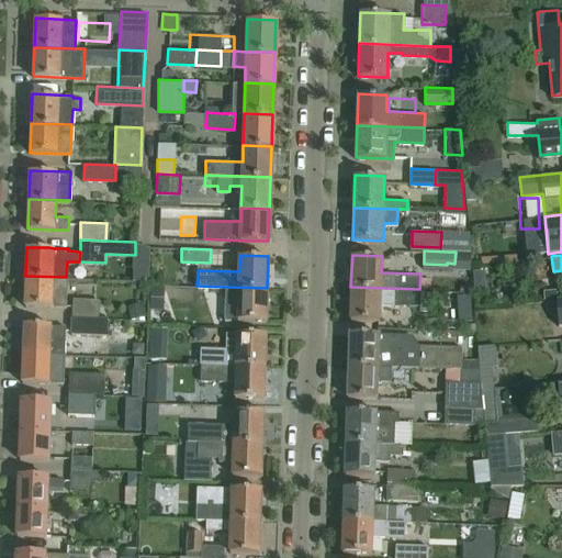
[(548,258),(534,259),(536,274),(550,271),(548,258)]
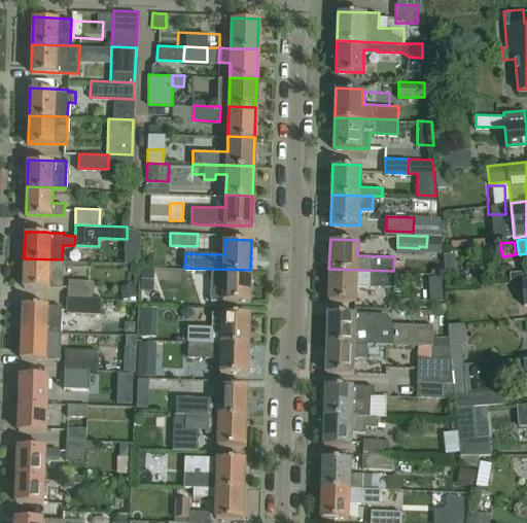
[(61,287),(62,259),(24,258),(23,285),(61,287)]
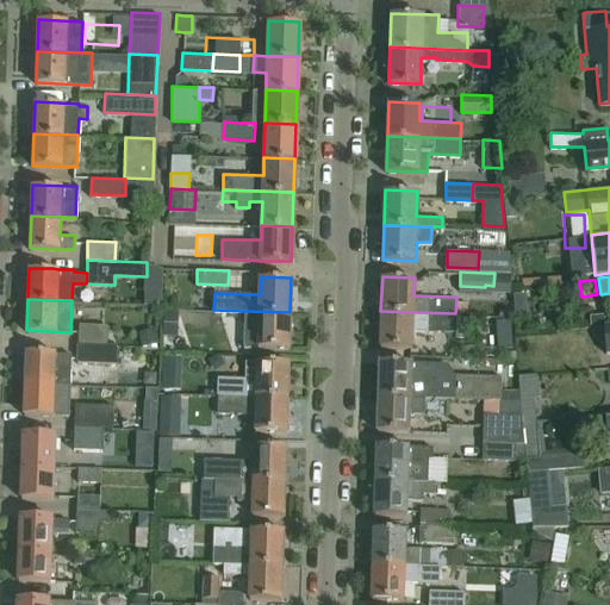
[(522,303),(512,304),(512,315),(523,315),(522,303)]
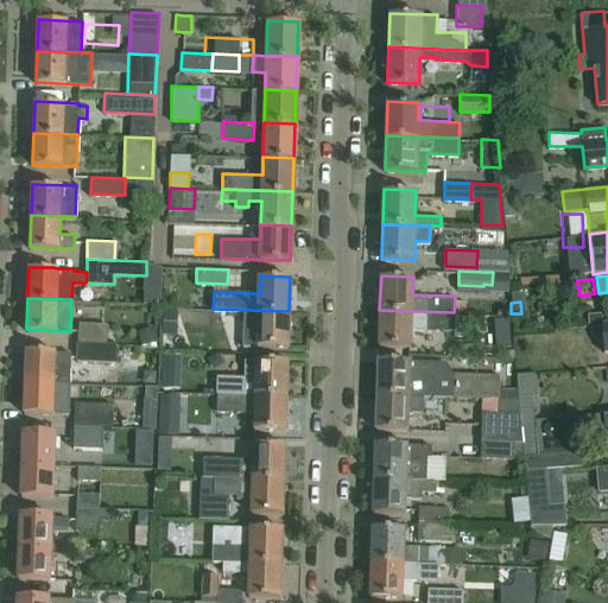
[(287,346),(289,311),(244,310),(242,344),(287,346)]
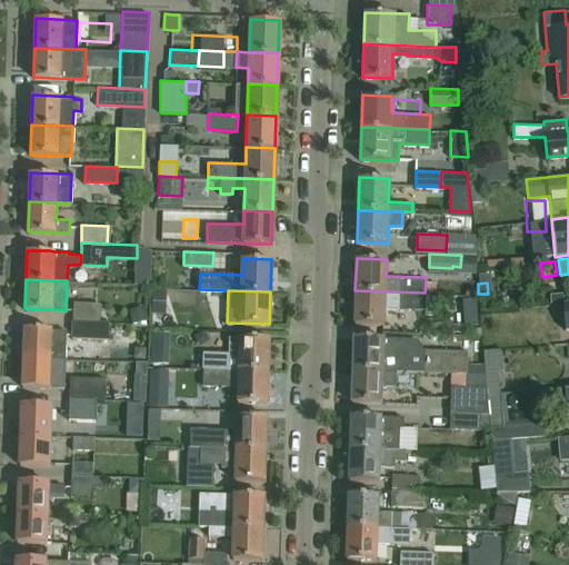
[(425,308),(425,293),(355,290),(353,323),(385,324),(386,307),(425,308)]
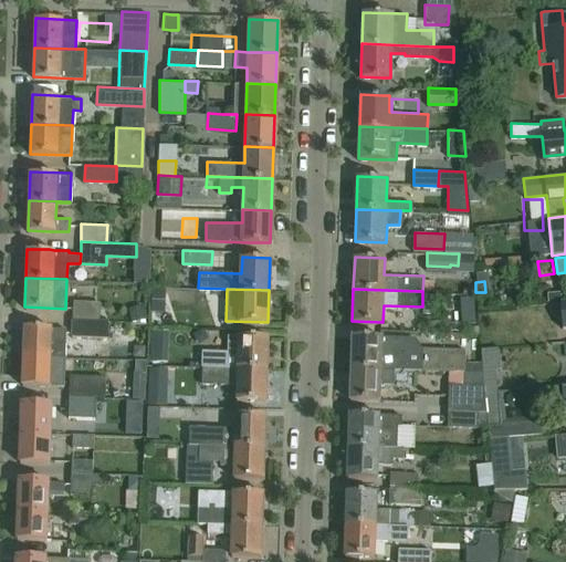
[(73,319),(98,319),(98,301),(74,300),(73,319)]
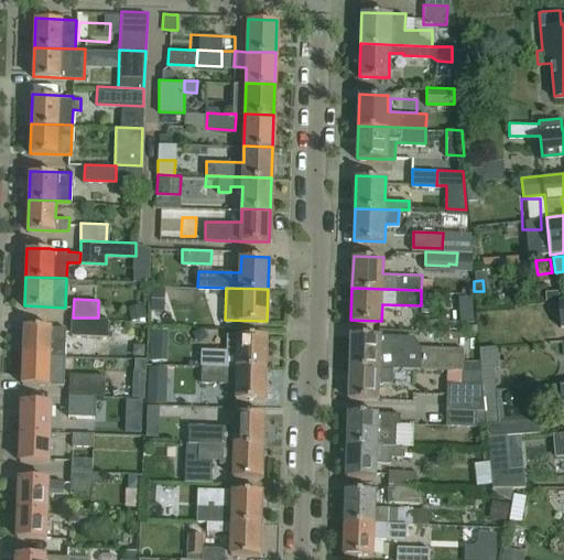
[(98,318),(73,318),(72,318),(71,334),(107,336),(107,319),(98,318)]
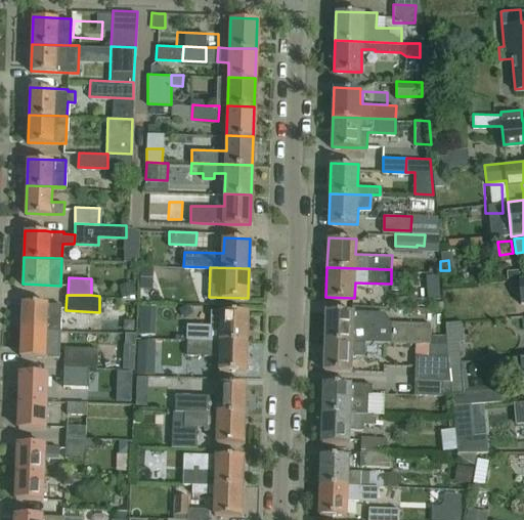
[(20,329),(59,330),(60,302),(22,301),(20,329)]
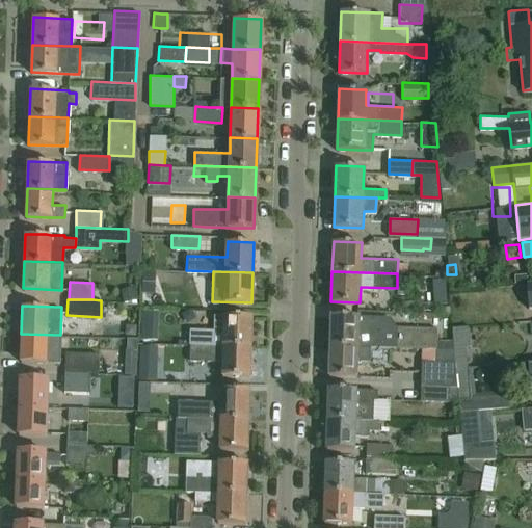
[(213,332),(190,331),(190,344),(250,346),(251,316),(215,314),(213,332)]
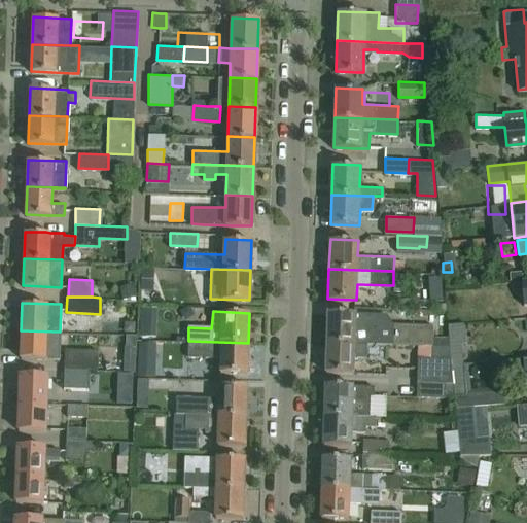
[(450,344),(449,336),(432,336),(432,324),(393,322),(386,313),(327,311),(326,341),(366,342),(431,344),(450,344)]
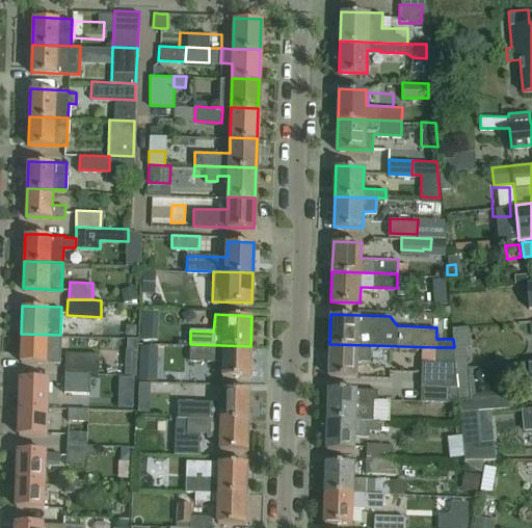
[(455,366),(468,365),(466,345),(471,345),(469,324),(452,326),(453,339),(454,347),(455,366)]
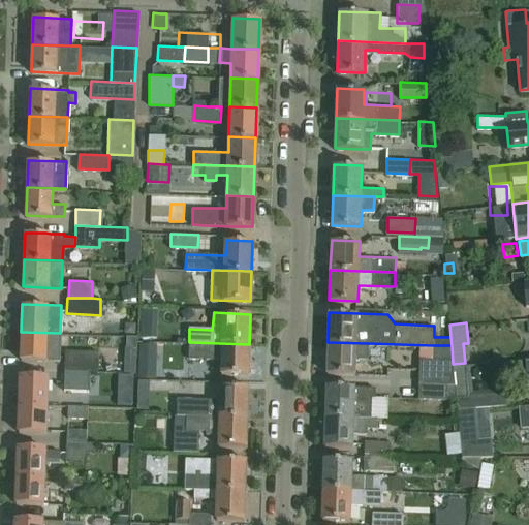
[(139,327),(139,337),(156,337),(156,327),(139,327)]
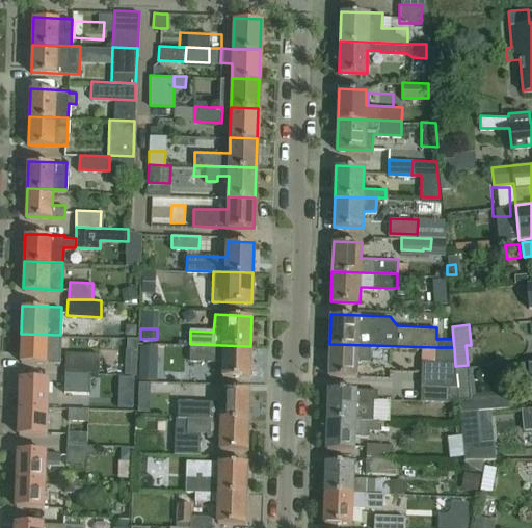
[(59,362),(60,335),(21,334),(20,361),(59,362)]
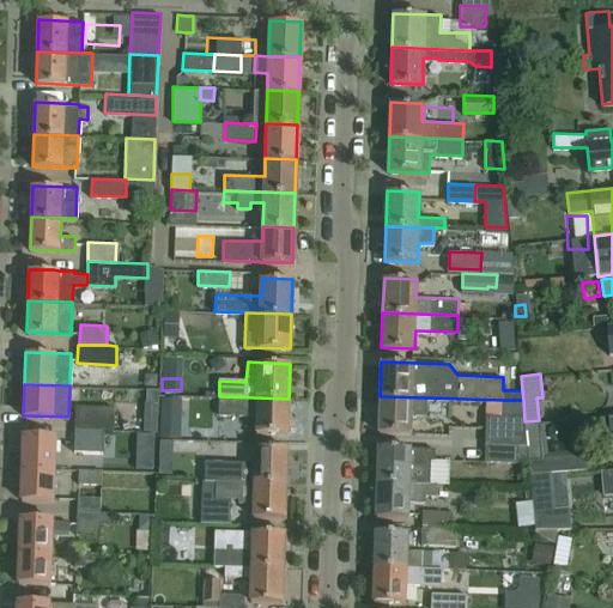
[(287,433),(289,399),(220,396),(219,414),(259,415),(258,432),(287,433)]
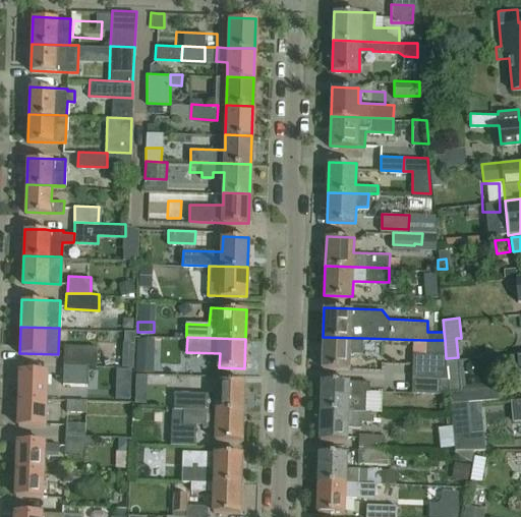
[(362,353),(362,338),(323,337),(322,366),(349,367),(350,353),(362,353)]
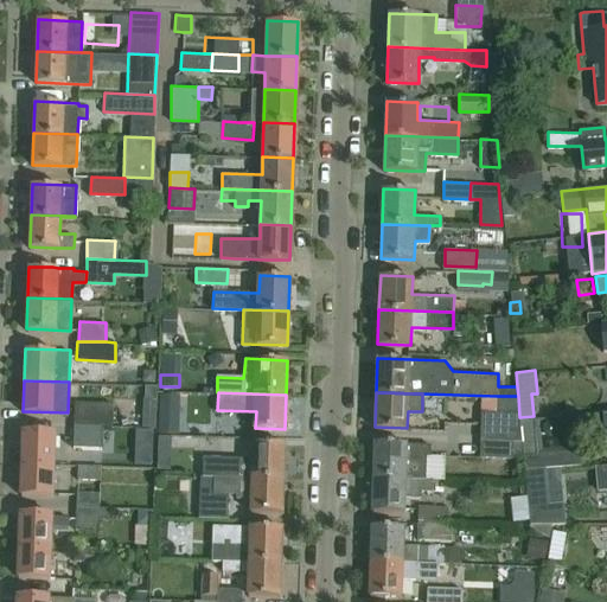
[(159,396),(158,410),(174,410),(174,396),(159,396)]
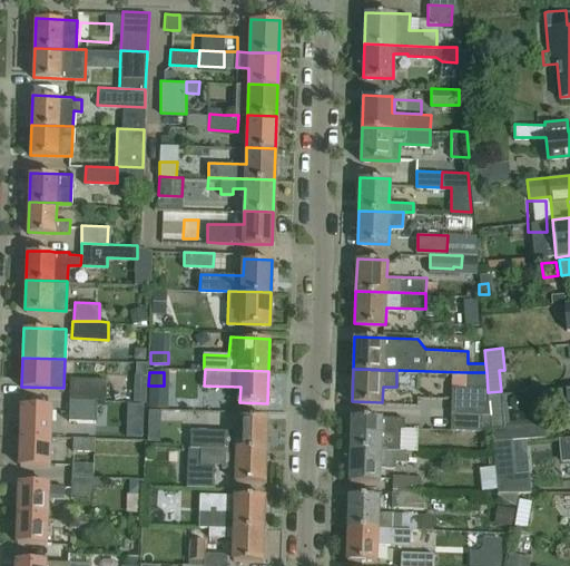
[(490,413),(488,392),(487,372),(467,372),(465,386),(452,384),(451,411),(490,413)]
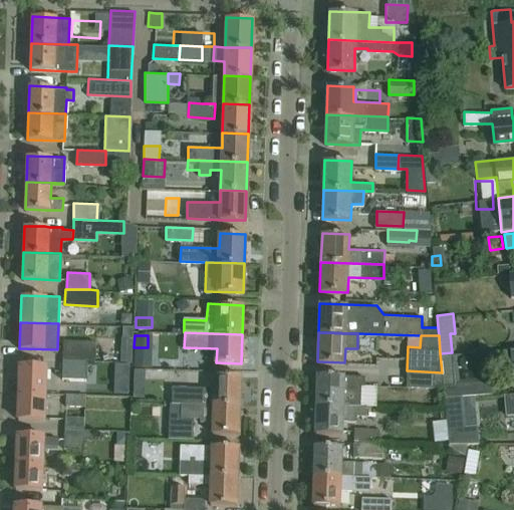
[(64,359),(85,359),(94,360),(94,342),(64,341),(64,359)]
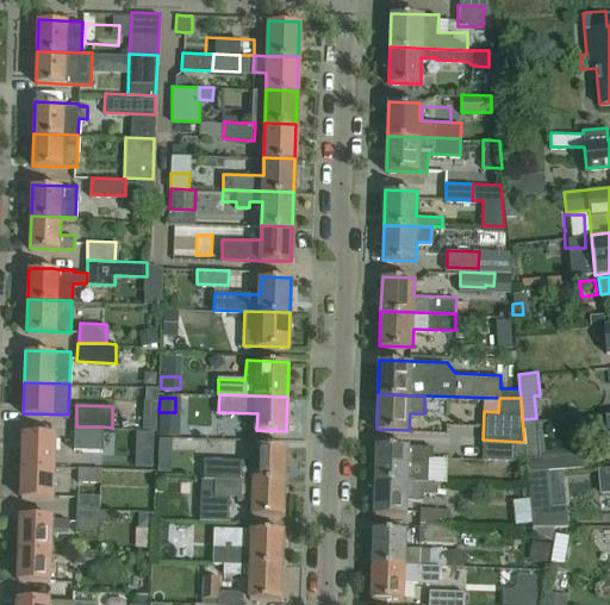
[(539,454),(536,419),(536,418),(522,419),(524,442),(526,455),(539,454)]
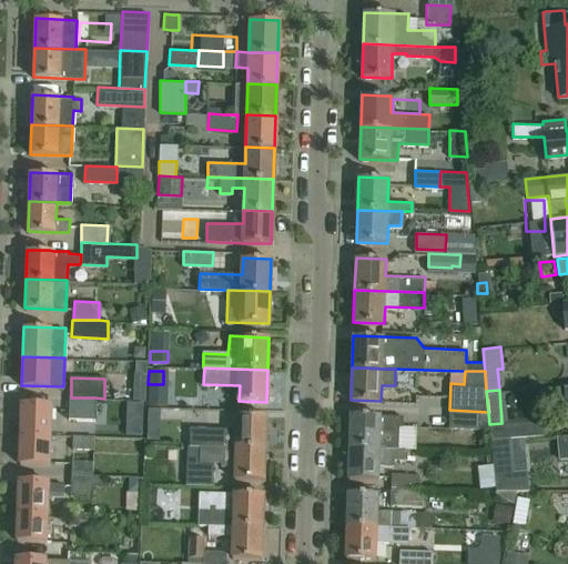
[(511,392),(508,396),(508,402),(513,405),(518,405),(521,401),(521,395),(517,392),(511,392)]
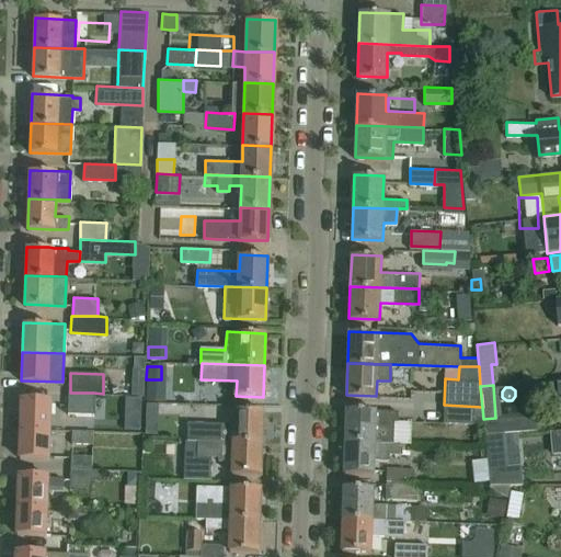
[(92,412),(93,393),(70,393),(69,411),(92,412)]
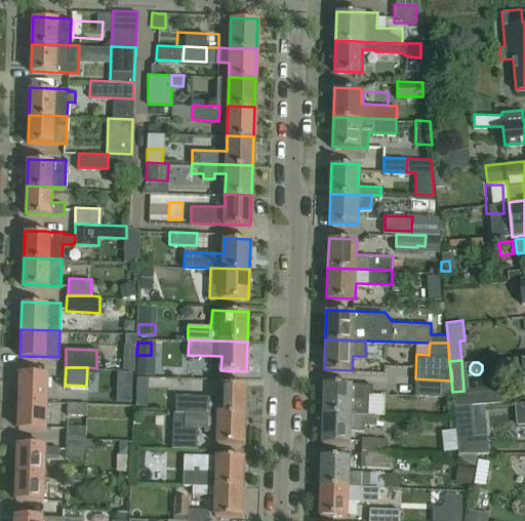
[(182,383),(182,369),(158,370),(158,383),(182,383)]
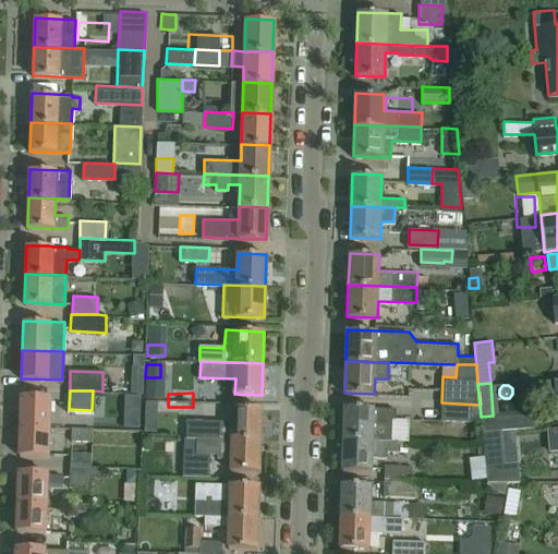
[(20,425),(50,426),(51,397),(21,396),(20,425)]
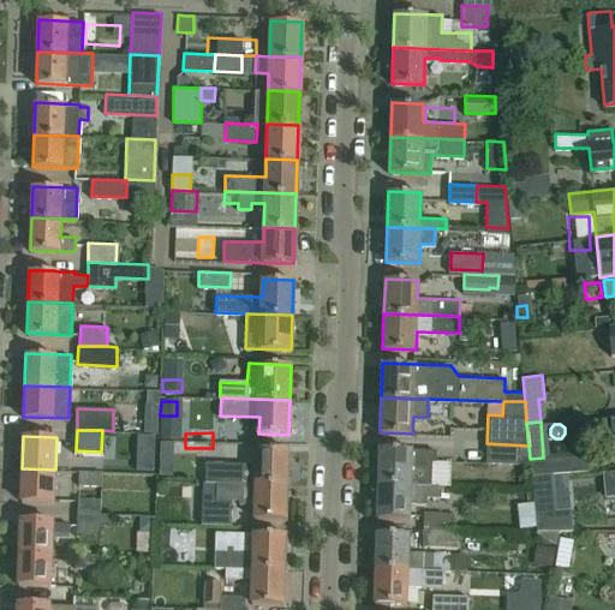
[(137,436),(136,449),(153,450),(154,436),(137,436)]
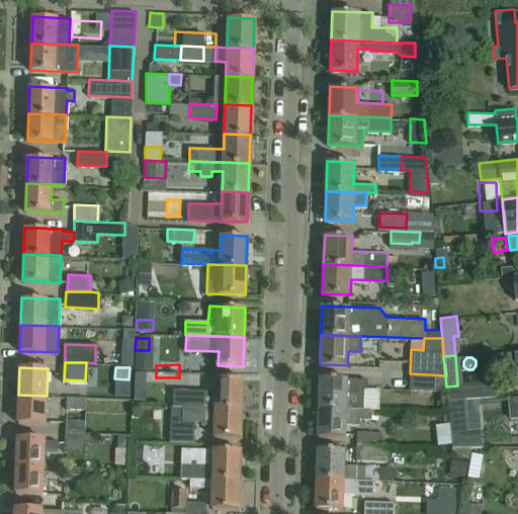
[(135,370),(134,379),(145,379),(146,370),(135,370)]
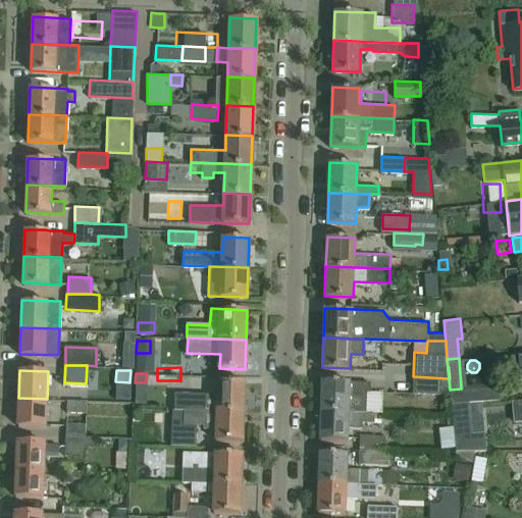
[(377,374),(376,392),(403,394),(404,376),(377,374)]
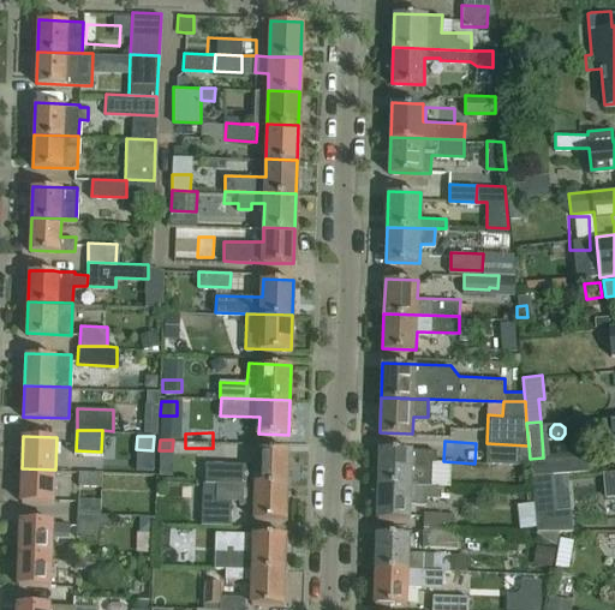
[(530,459),(529,446),(487,443),(485,461),(519,462),(519,461),(530,462),(530,459)]
